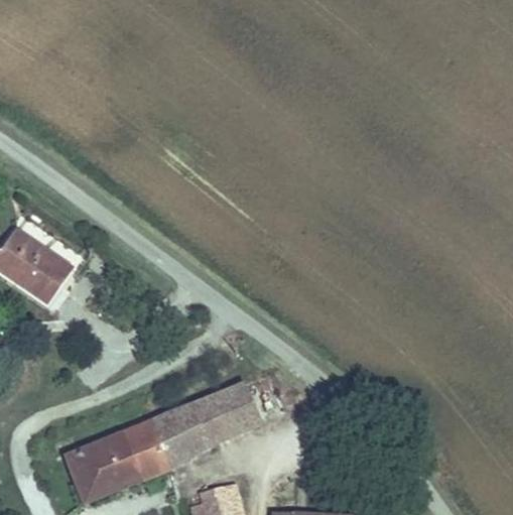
[(18,238),(0,265),(0,272),(50,306),(72,274),(18,238)]
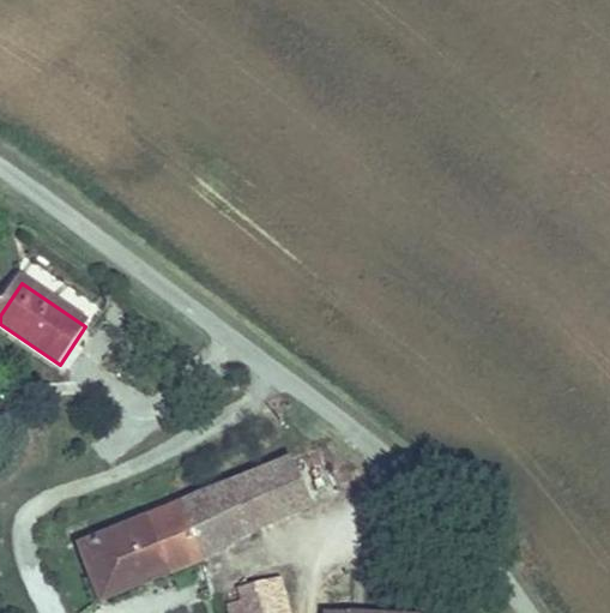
[(177,499),(201,557),(204,556),(251,524),(307,503),(288,452),(177,499)]
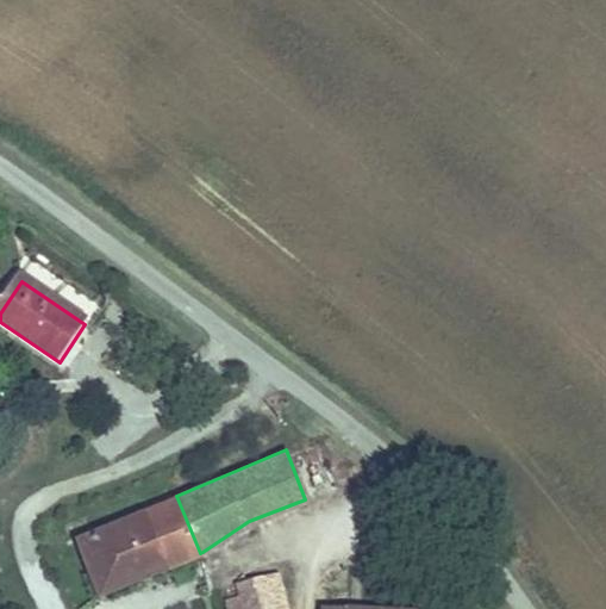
[(100,596),(200,553),(176,496),(74,540),(100,596)]
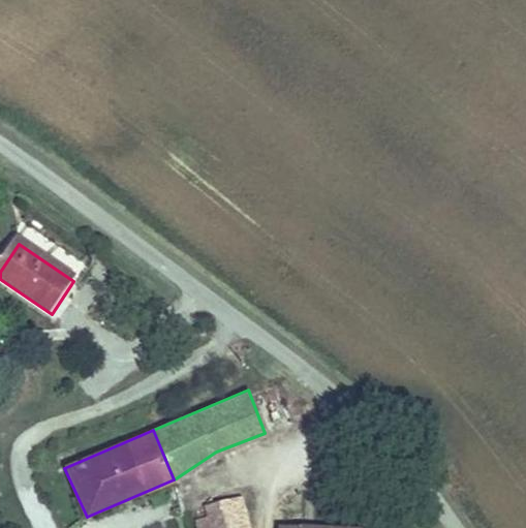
[(245,527),(239,495),(207,502),(212,527),(245,527)]
